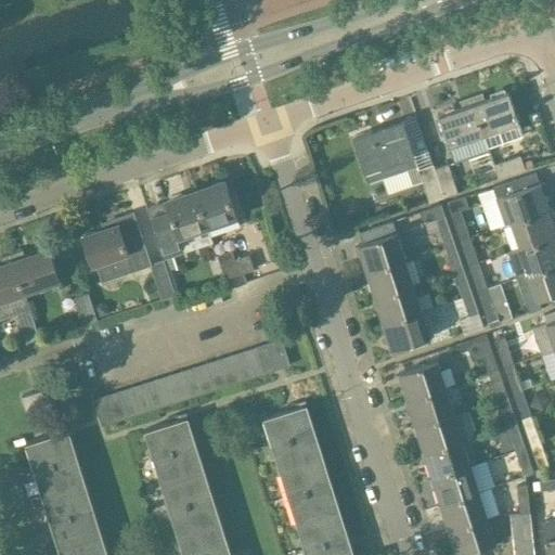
[(481,92),(472,97),(485,134),(519,123),(507,91),(483,100),(481,92)]
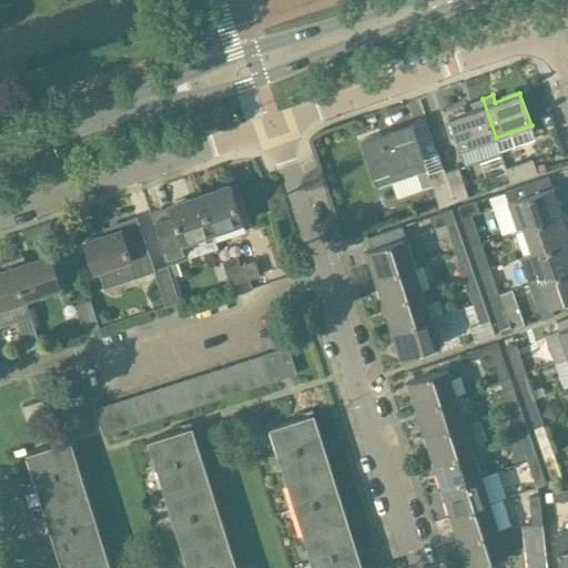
[(456,137),(462,150),(496,138),(483,99),(472,102),(474,109),(450,118),(452,122),(447,123),(453,138),(456,137)]
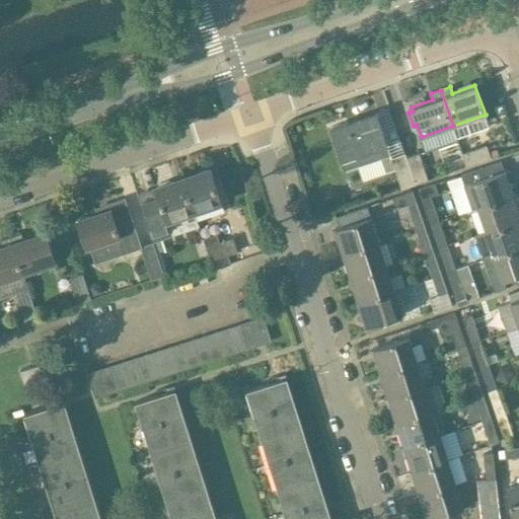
[(345,169),(390,154),(387,145),(376,112),(330,127),(342,160),(345,169)]
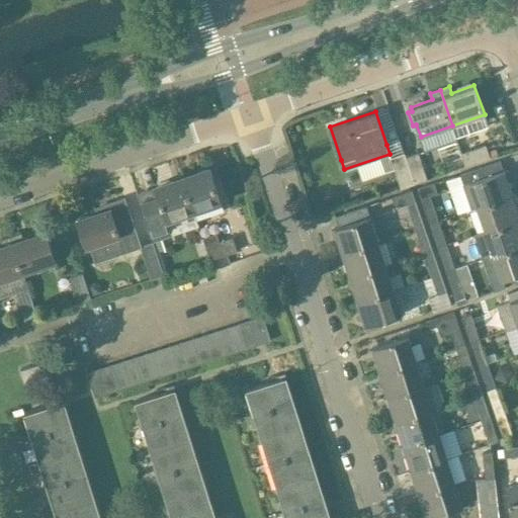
[(460,153),(464,166),(490,157),(486,144),(460,153)]
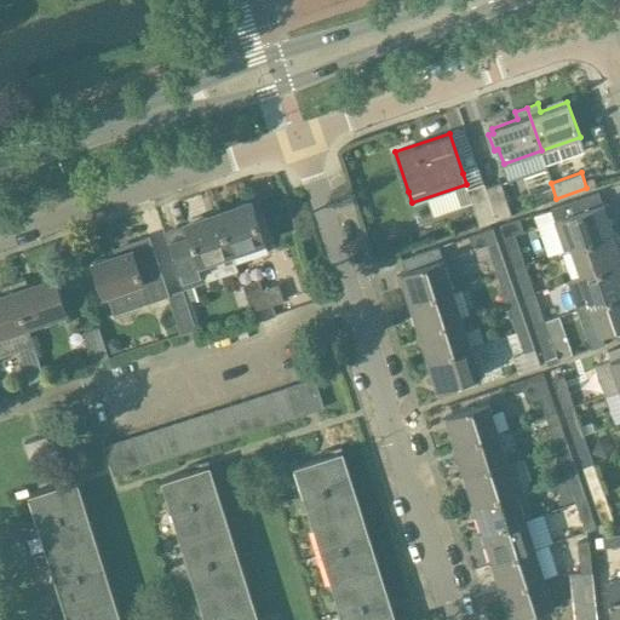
[(486,187),(483,182),(495,219),(511,213),(500,181),(486,187)]
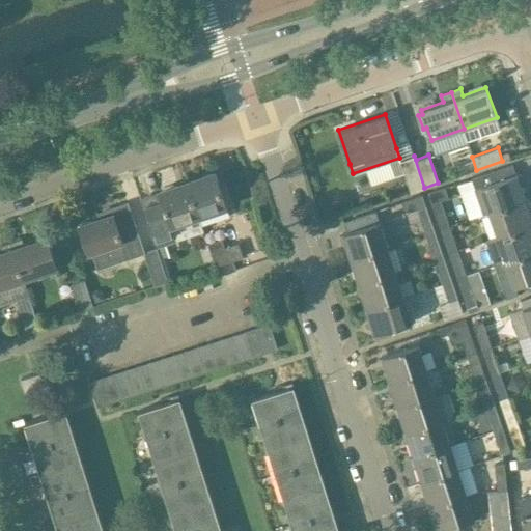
[(399,161),(411,192),(424,188),(414,156),(399,161)]
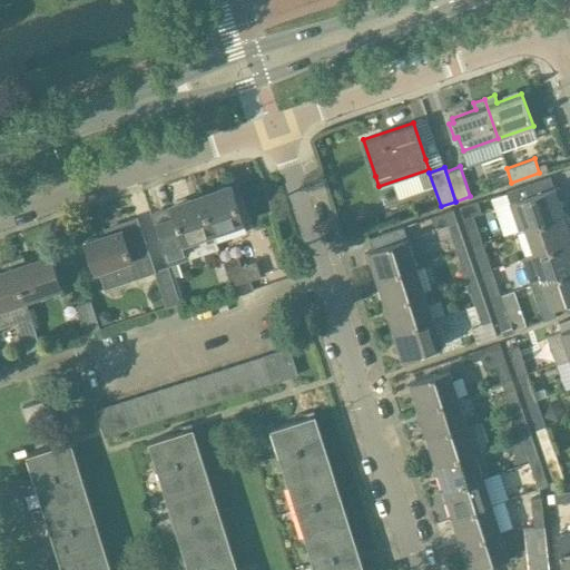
[(524,228),(563,215),(554,188),(543,192),(540,180),(505,192),(513,213),(519,212),(524,228)]
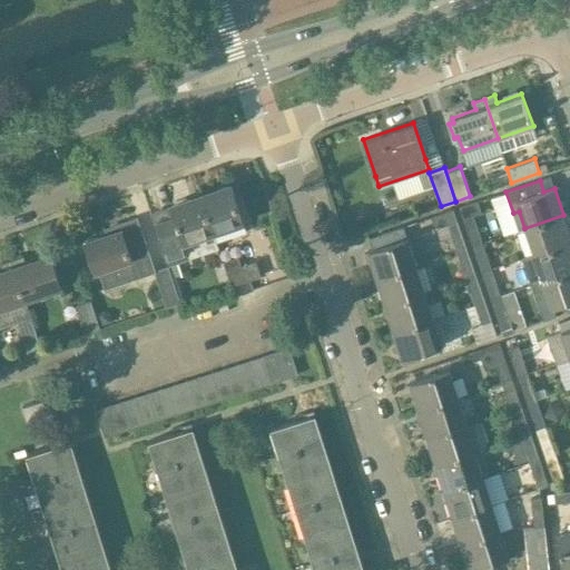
[(232,185),(202,195),(214,231),(213,231),(216,242),(217,242),(228,237),(246,231),(235,197),(232,185)]
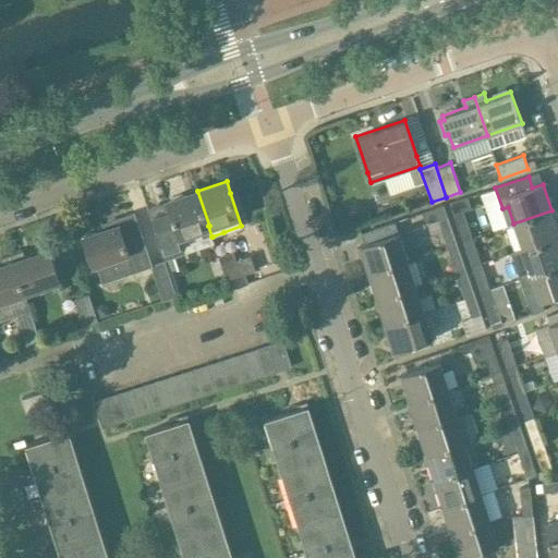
[(160,217),(152,220),(162,253),(171,250),(183,245),(180,234),(208,226),(209,226),(197,191),(168,201),(169,202),(172,214),(160,217)]
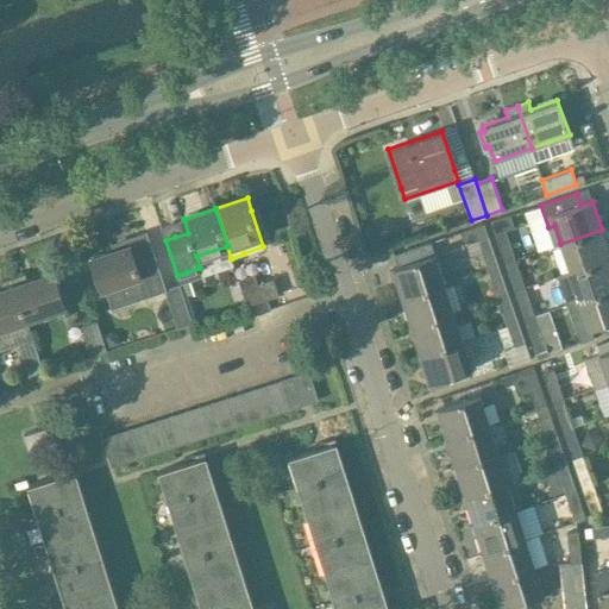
[(502,218),(490,221),(504,262),(516,258),(507,230),(514,227),(509,215),(502,218)]
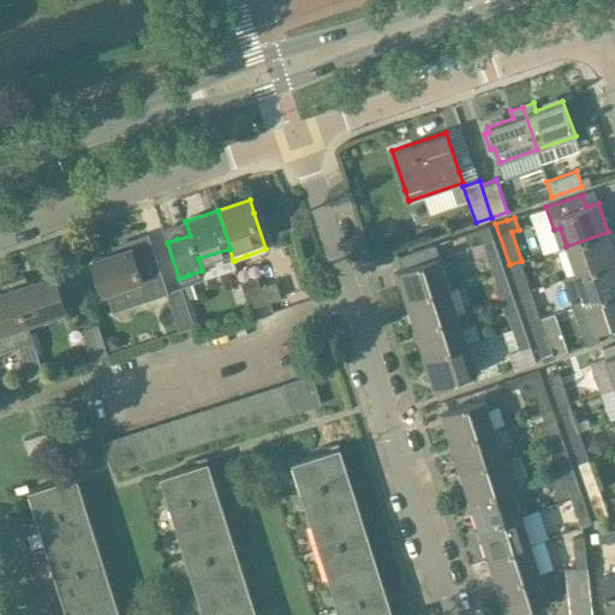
[(477,231),(491,272),(503,268),(489,226),(477,231)]
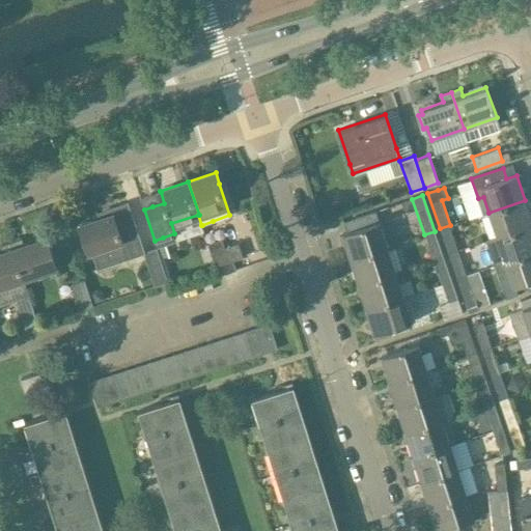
[(530,217),(525,200),(488,213),(497,238),(530,225),(530,217)]
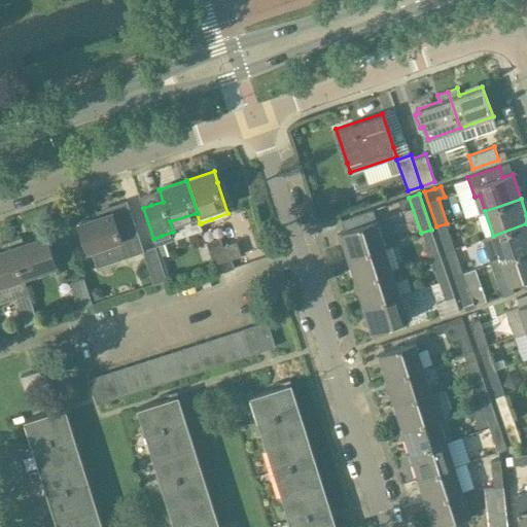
[(143,250),(144,250),(127,201),(109,207),(111,212),(78,223),(88,251),(91,250),(97,268),(127,257),(143,251),(143,250)]
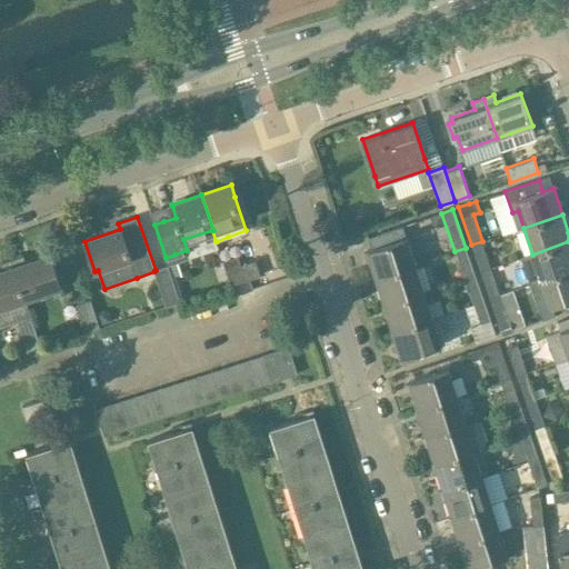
[(376,277),(416,263),(407,236),(405,237),(401,226),(375,233),(378,245),(367,249),(376,277)]
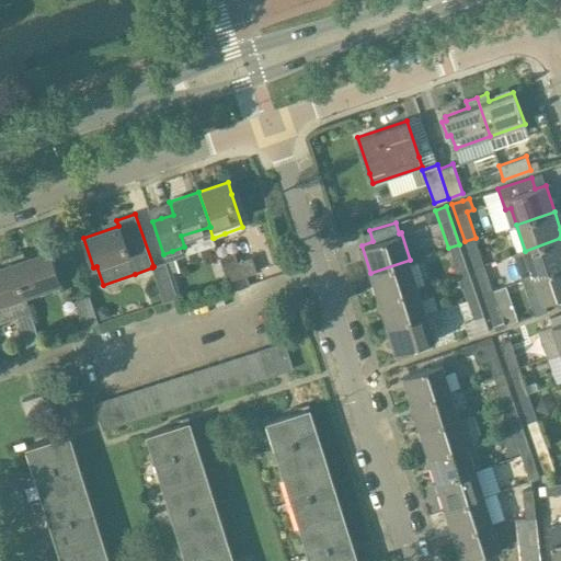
[(465,241),(473,268),(484,264),(476,238),(465,241)]
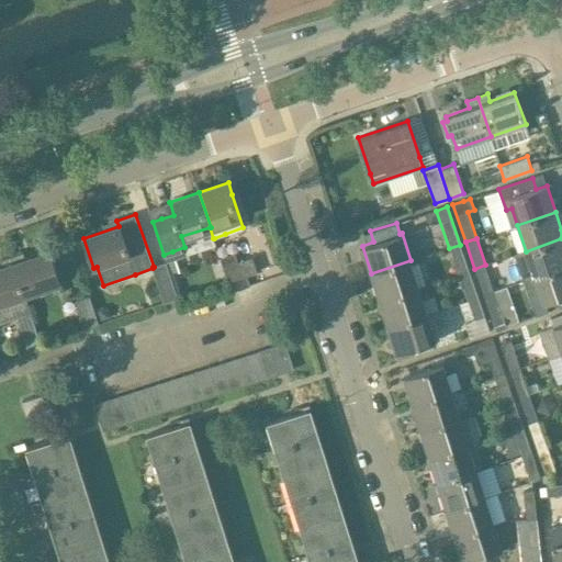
[(561,266),(561,238),(526,251),(535,277),(561,266)]
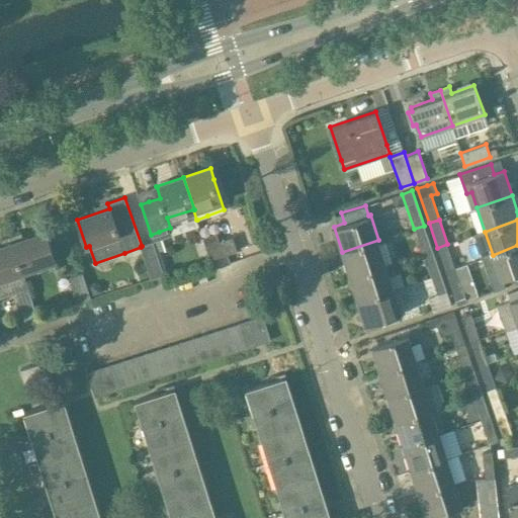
[(414,229),(423,253),(432,250),(424,226),(414,229)]
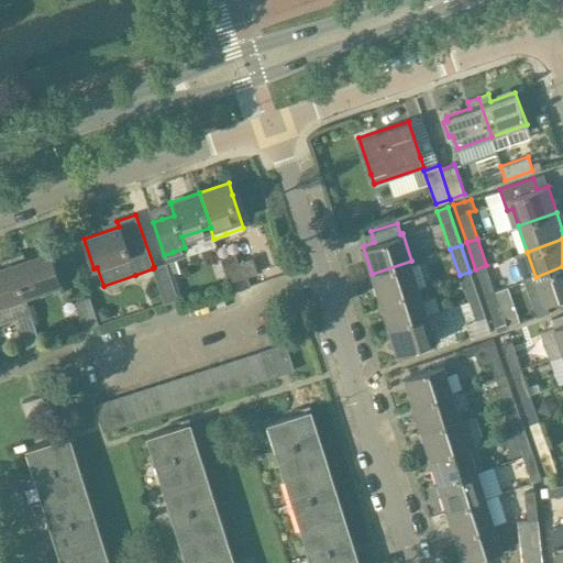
[(23,253),(12,257),(25,296),(61,284),(50,252),(25,261),(23,253)]
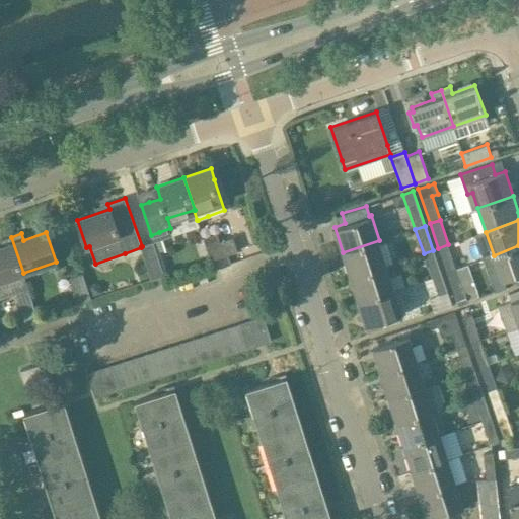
[(203,238),(210,260),(237,250),(233,236),(220,241),(217,233),(203,238)]
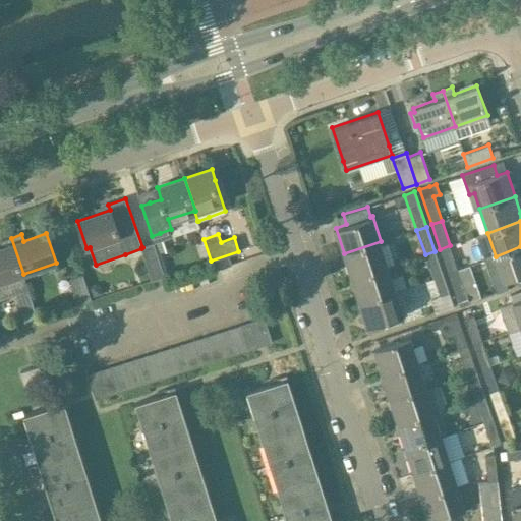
[(0,298),(15,294),(24,321),(38,316),(23,274),(11,238),(0,241),(2,248),(0,248),(0,298)]
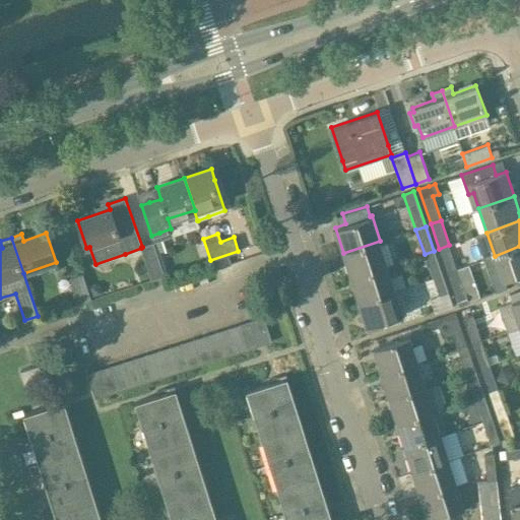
[(157,253),(167,250),(163,240),(153,243),(157,253)]
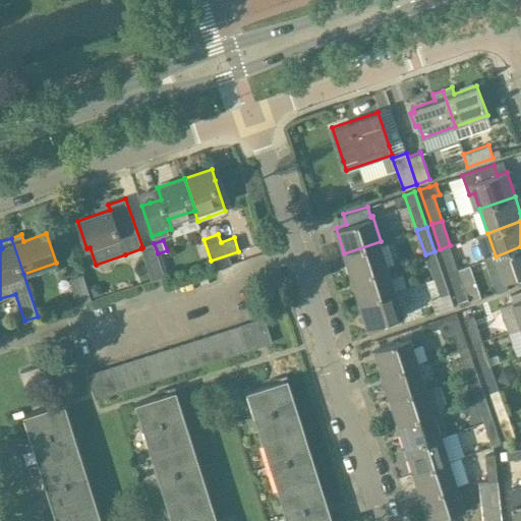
[(381,241),(344,253),(351,278),(388,267),(381,241)]
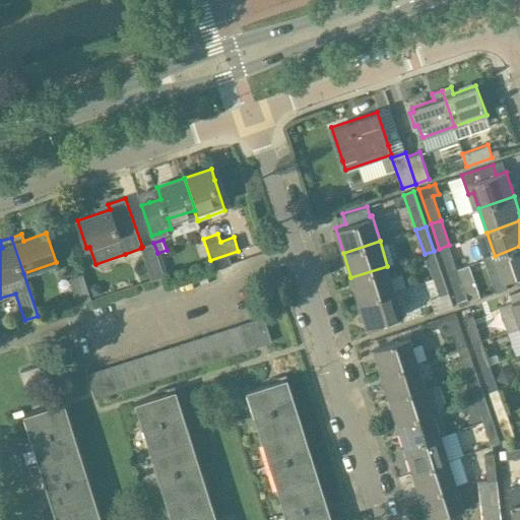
[(147,245),(142,247),(141,247),(141,248),(146,264),(151,279),(151,280),(152,279),(164,275),(165,275),(157,253),(153,243),(147,245)]
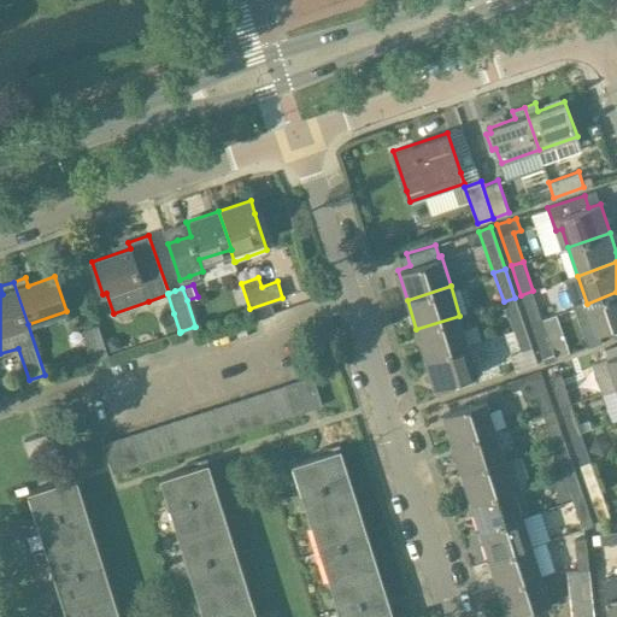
[(521,295),(530,322),(542,318),(533,291),(521,295)]
